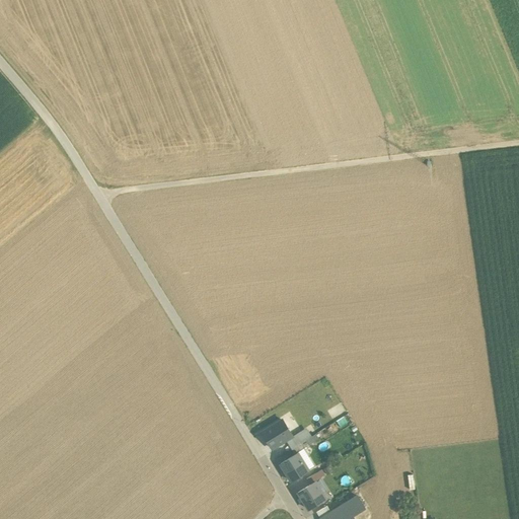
[(283,421),(263,433),(272,449),(292,437),(283,421)]
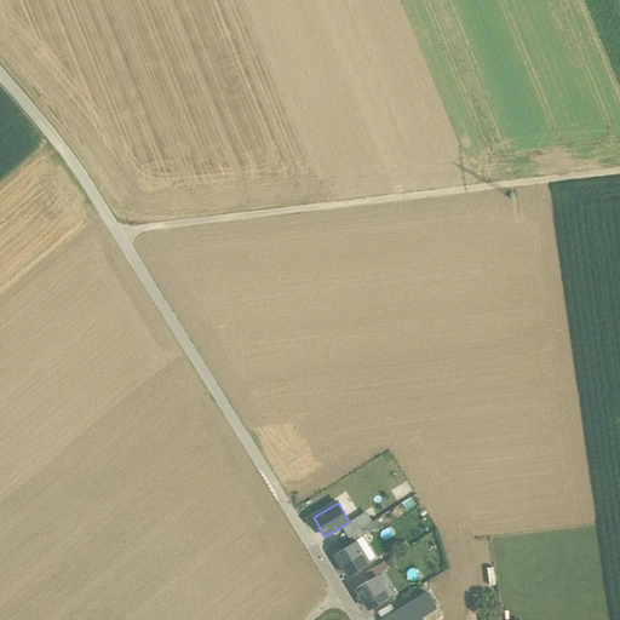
[(343,529),(348,537),(369,523),(365,516),(343,529)]
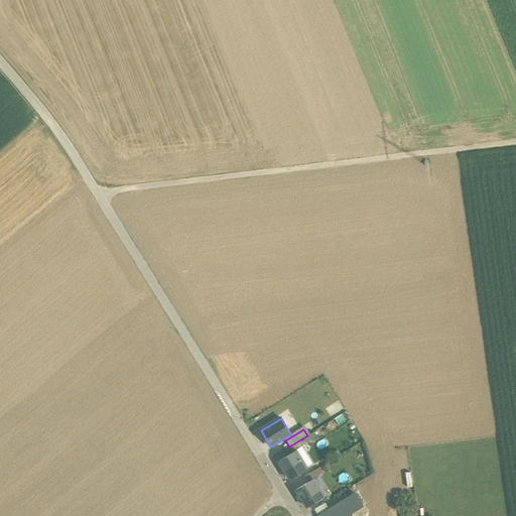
[(289,446),(292,452),(316,437),(313,432),(289,446)]
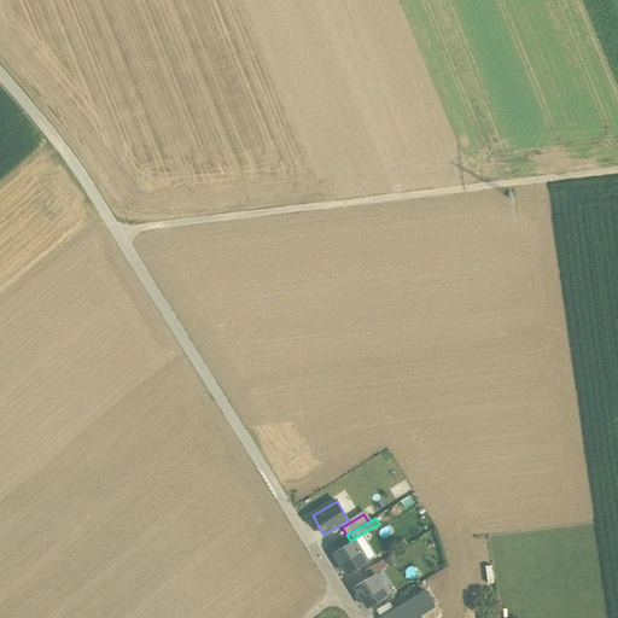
[(367,560),(355,540),(334,553),(347,573),(367,560)]
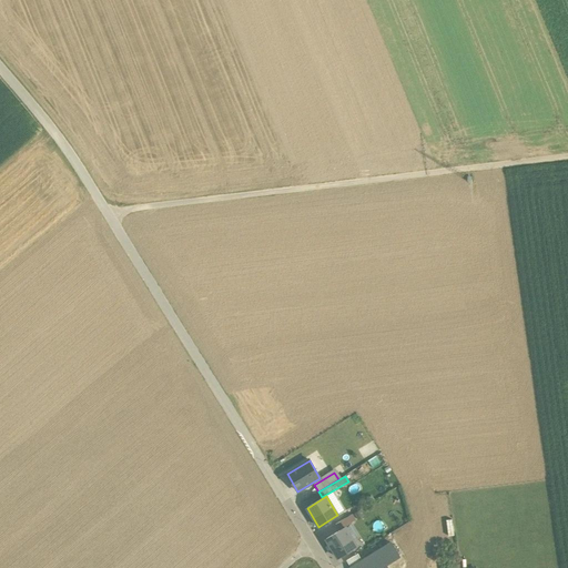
[(352,508),(342,515),(344,519),(352,515),(355,513),(352,508)]
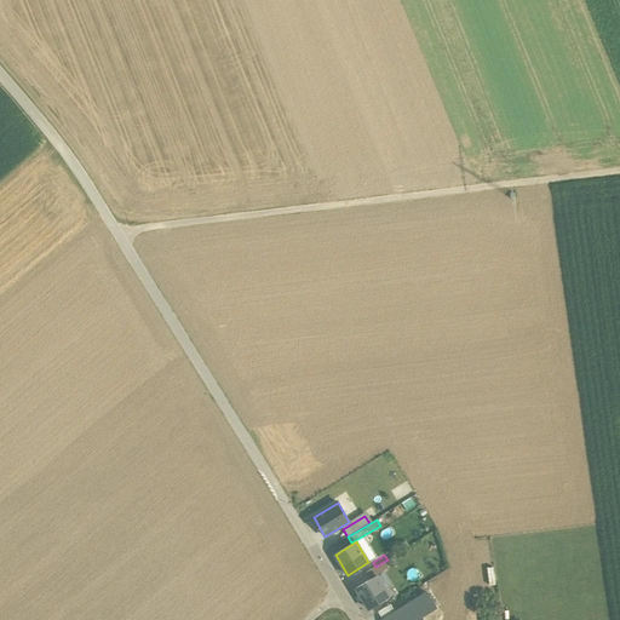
[(375,567),(366,573),(371,580),(377,575),(389,568),(384,562),(375,567)]
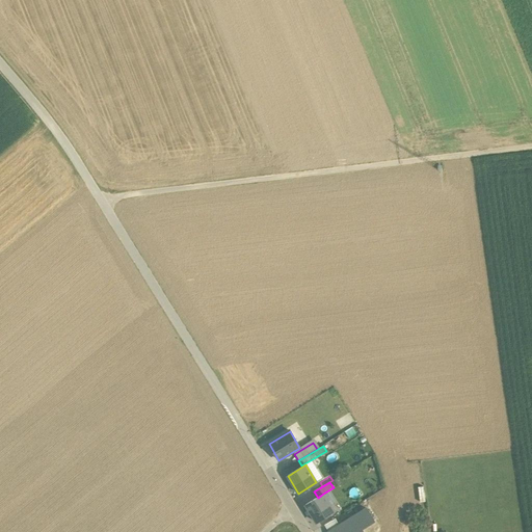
[(424,493),(423,486),(418,487),(420,502),(426,501),(425,493),(424,493)]
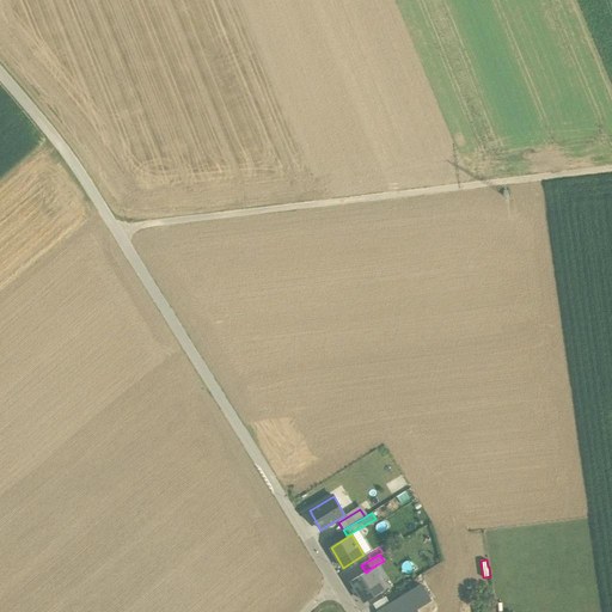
[(366,573),(352,581),(365,601),(385,588),(372,568),(366,573)]
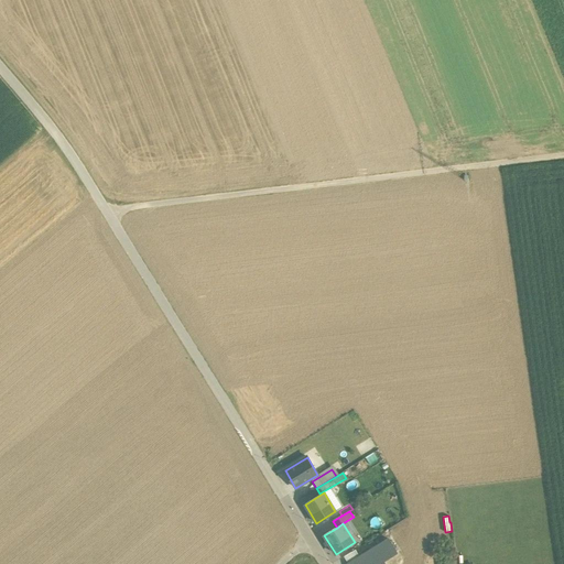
[(358,556),(347,562),(348,563),(384,563),(383,561),(397,552),(388,538),(358,556)]
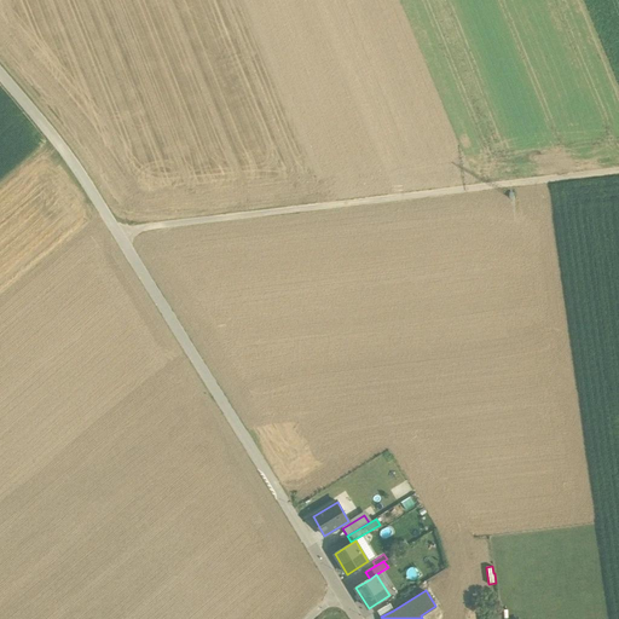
[(389,603),(377,611),(381,617),(393,611),(389,603)]
